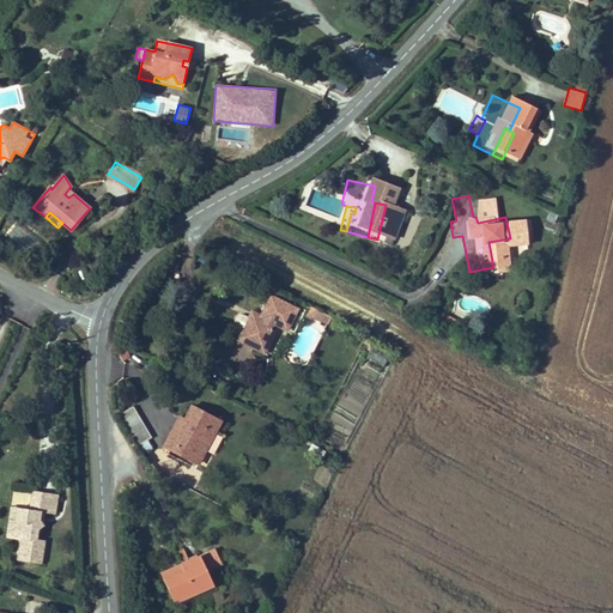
[(6,235),(22,248),(31,236),(16,224),(6,235)]
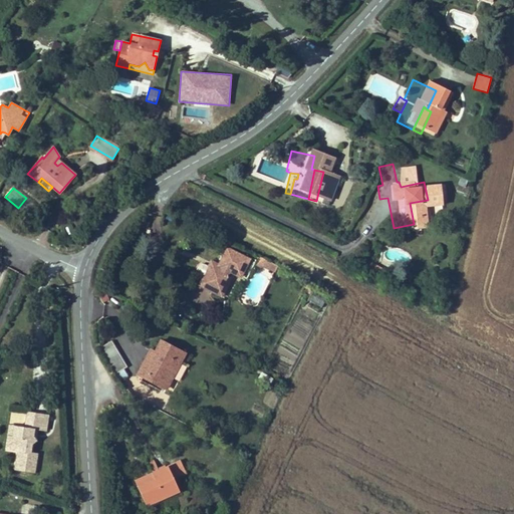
[(220,276),(230,259),(209,247),(199,265),(192,261),(179,283),(202,295),(215,273),(220,276)]
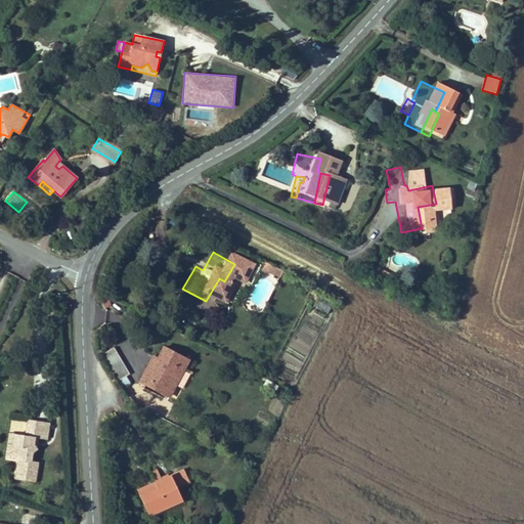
[(359,272),(368,276),(370,269),(363,266),(359,272)]
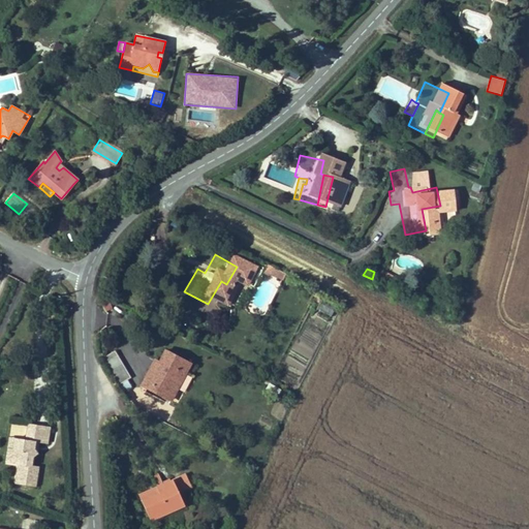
[(372,279),(381,285),(384,277),(374,272),(372,279)]
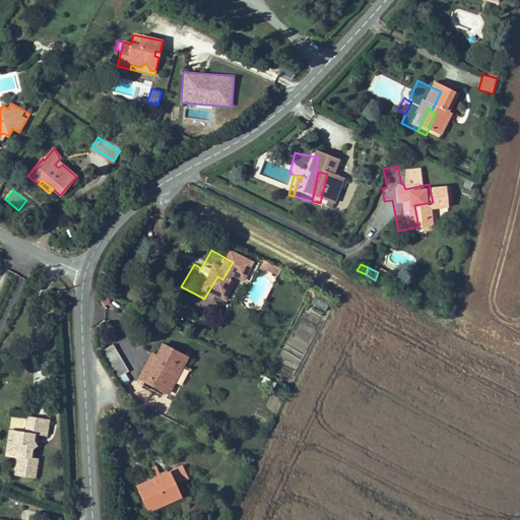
[(295,295),(299,288),(291,284),(287,290),(295,295)]
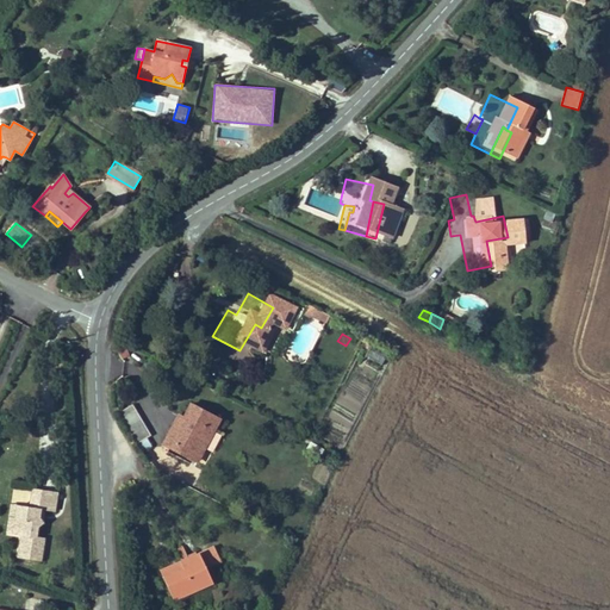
[(363,358),(347,348),(342,356),(360,365),(363,358)]
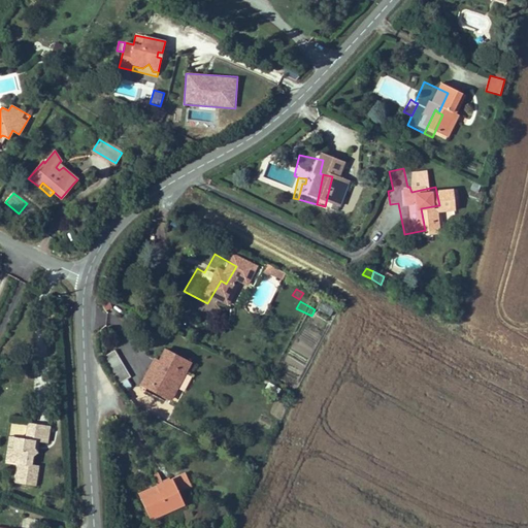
[(161,365),(156,362),(145,381),(168,393),(172,385),(180,389),(195,359),(170,345),(164,358),(161,365)]
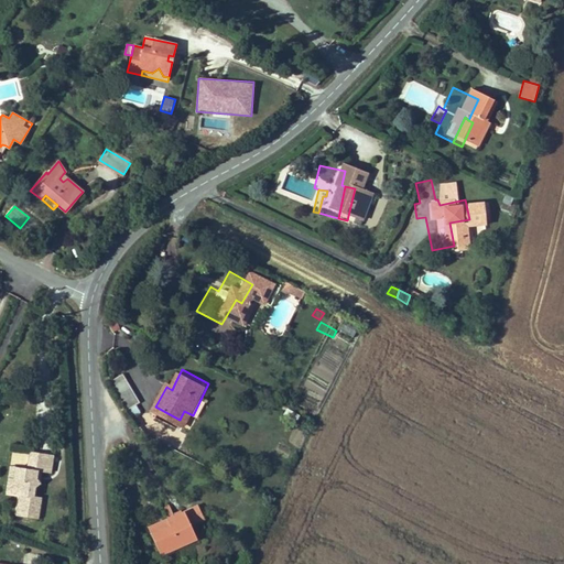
[(141,402),(144,400),(129,373),(116,380),(131,407),(141,402)]
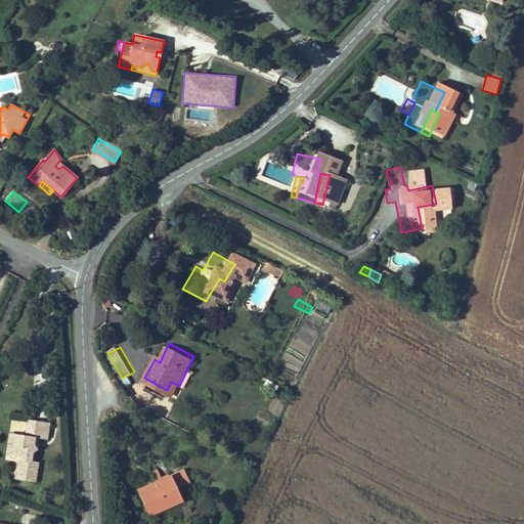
[(158,352),(155,359),(160,362),(163,355),(158,352)]
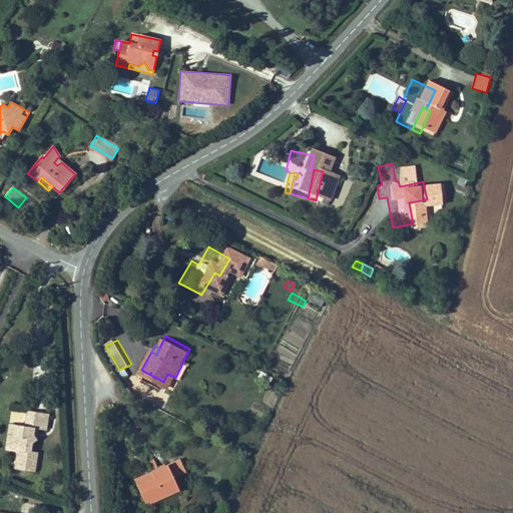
[(133,374),(128,366),(119,370),(124,379),(133,374)]
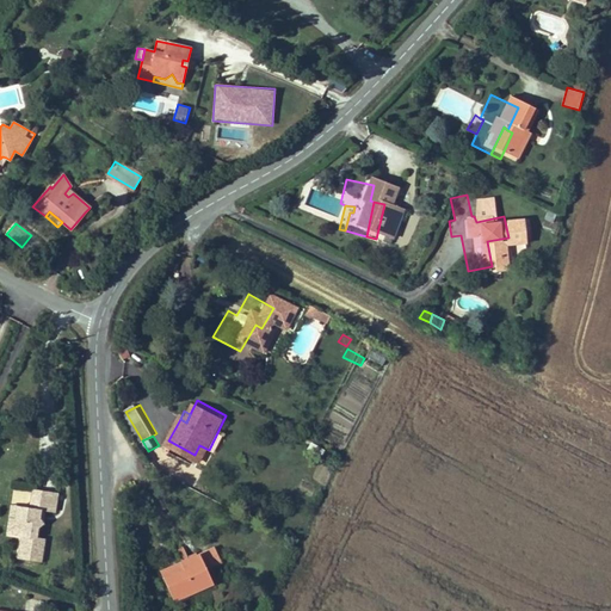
[(199,445),(195,455),(204,460),(209,450),(199,445)]
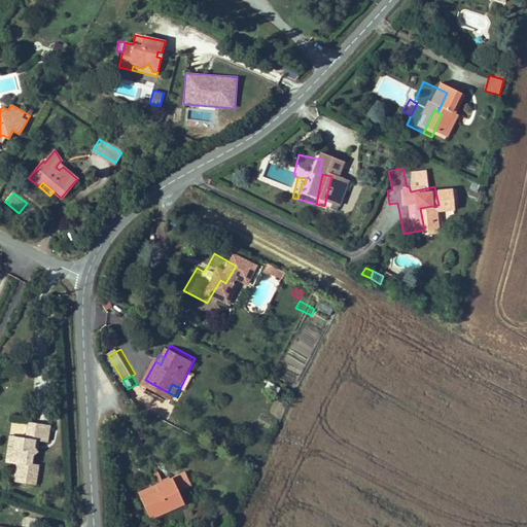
[(20,435),(14,434),(12,459),(18,459),(16,482),(41,485),(43,461),(36,461),(38,451),(43,444),(43,437),(47,437),(49,418),(24,414),(20,435)]
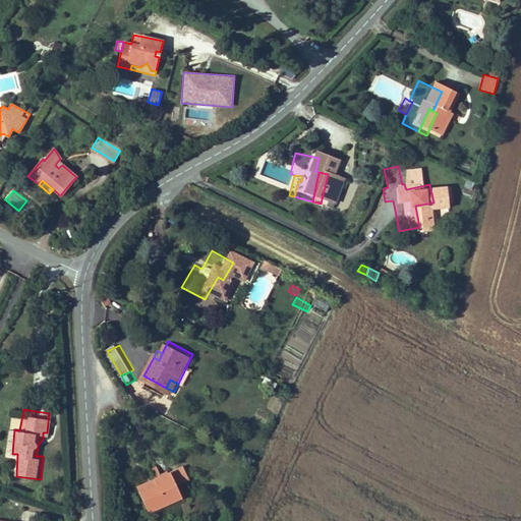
[(12,454),(14,429),(8,428),(5,453),(12,454)]
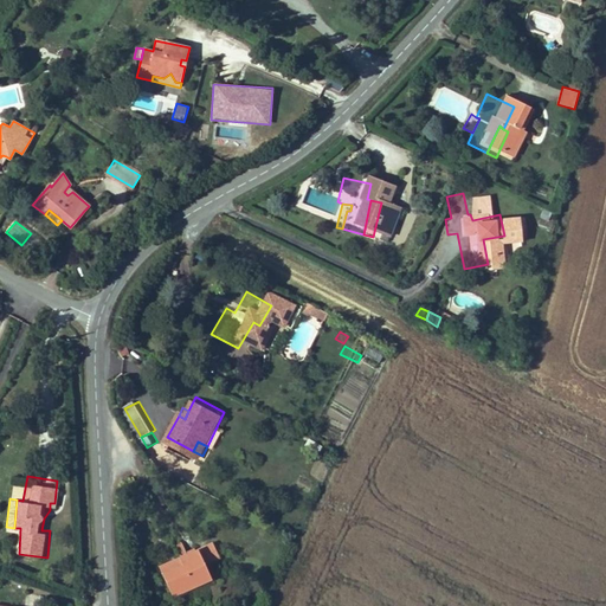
[(150,546),(156,559),(166,555),(160,541),(150,546)]
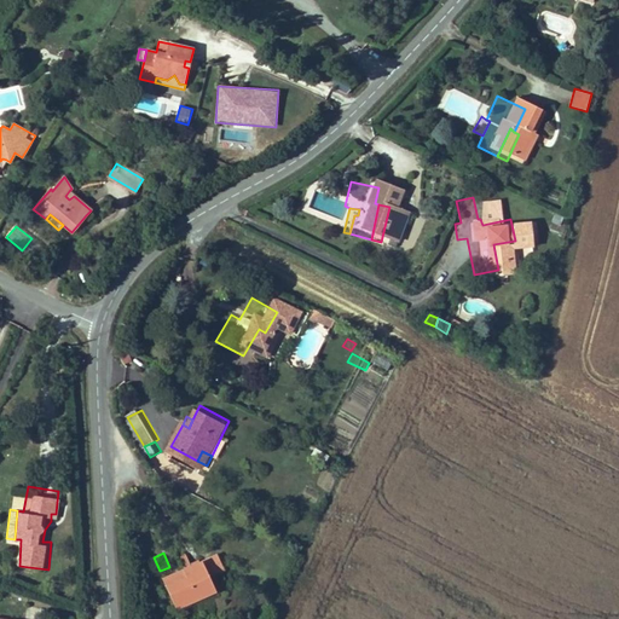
[(169,567),(160,571),(165,582),(146,590),(157,612),(184,600),(180,591),(191,586),(187,577),(201,571),(195,556),(169,567)]
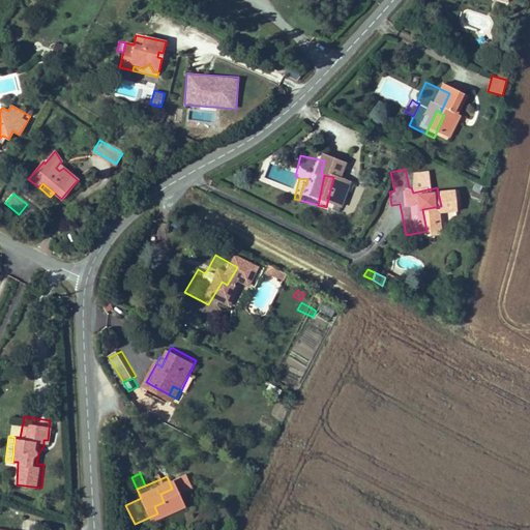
[(141,498),(137,489),(121,496),(125,505),(141,498)]
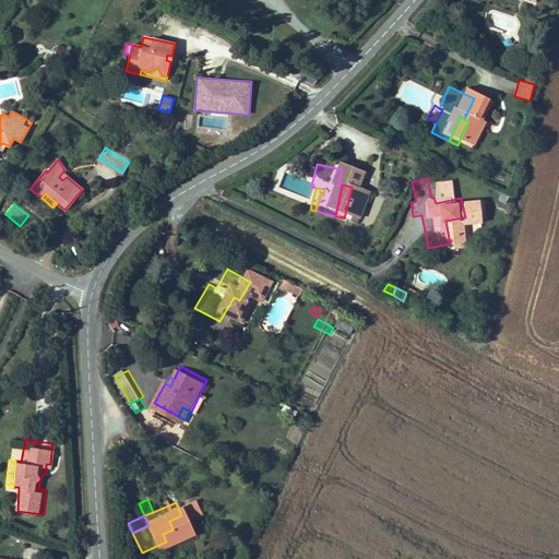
[(163,534),(166,542),(176,537),(173,530),(163,534)]
